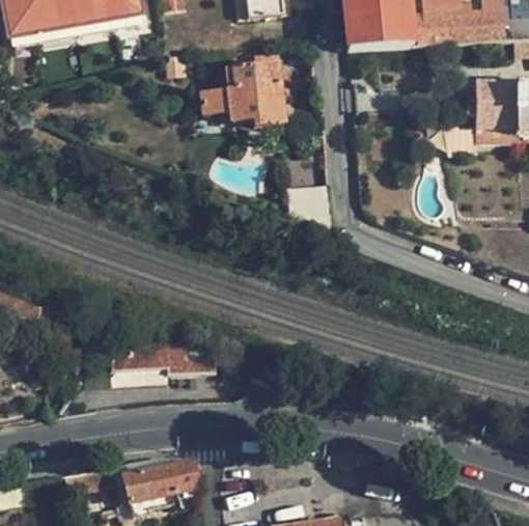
[(2,0),(8,38),(12,37),(135,17),(139,16),(136,0),(2,0)]
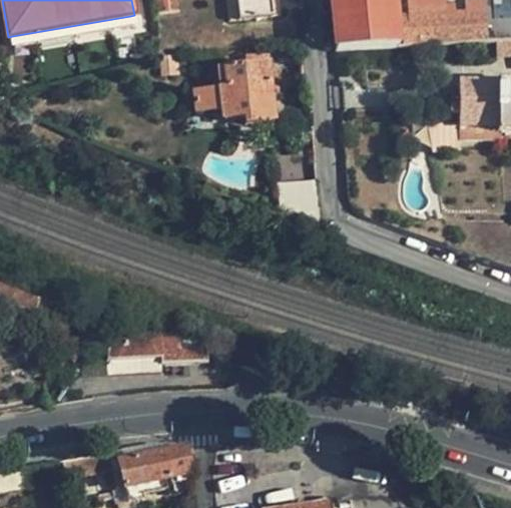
[(157,0),(158,9),(179,7),(178,0),(157,0)]
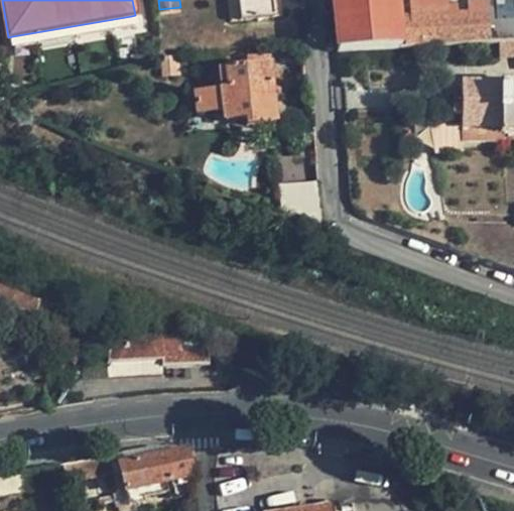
[(277,10),(276,0),(240,0),(242,14),(277,10)]
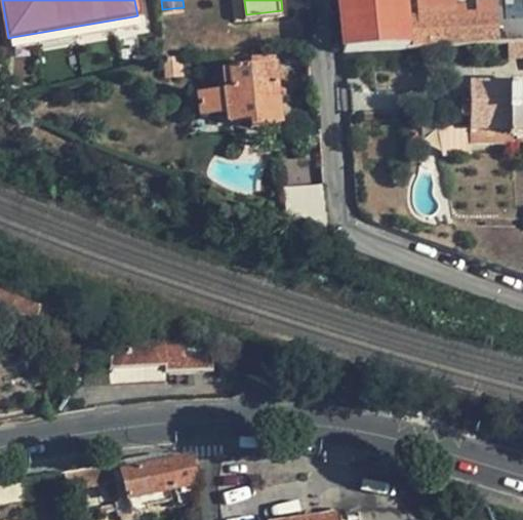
[(338,0),(344,48),(408,44),(404,0),(338,0)]
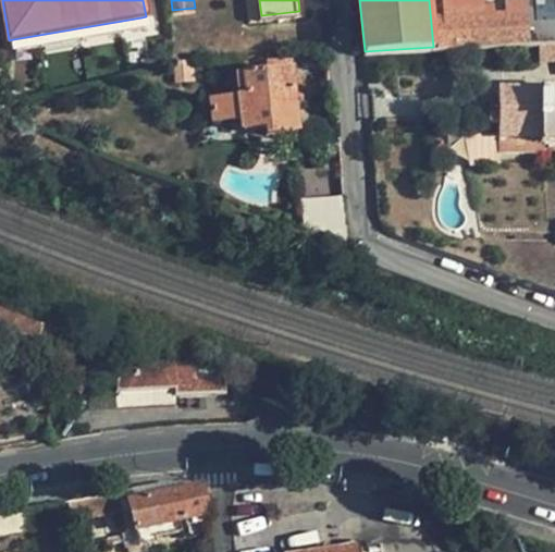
[(439,14),(442,47),(528,41),(525,10),(439,14)]
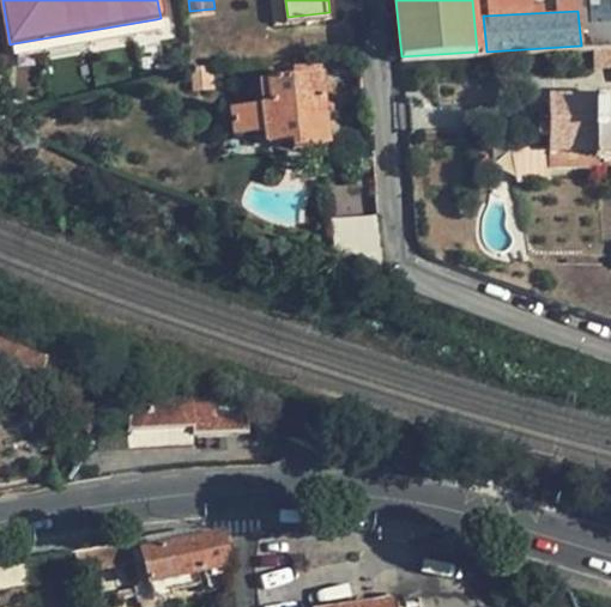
[(156,19),(14,43),(17,58),(158,32),(156,19)]
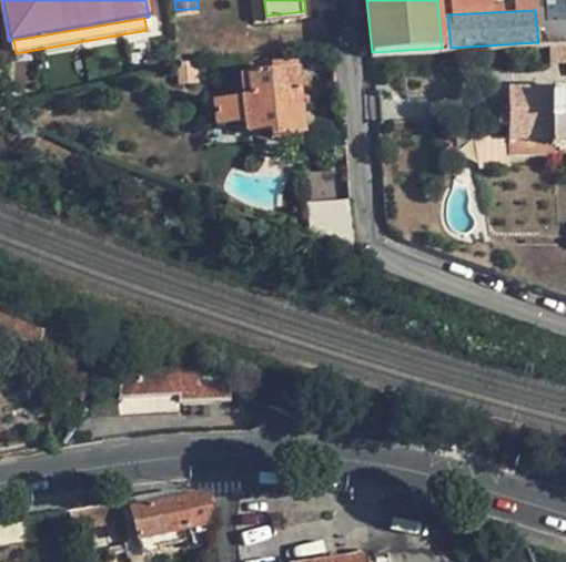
[(565,40),(552,41),(552,58),(565,58),(565,40)]
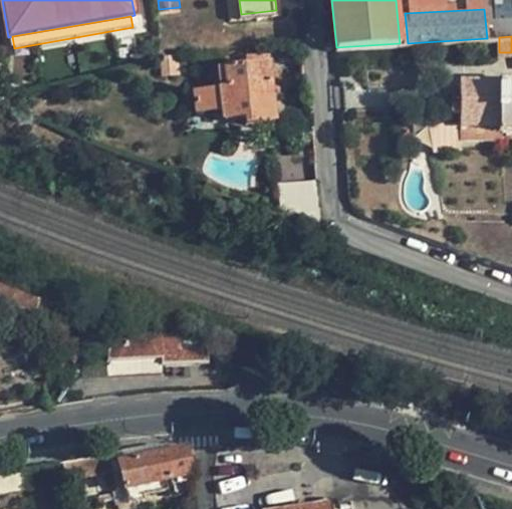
[(181,71),(179,50),(164,51),(165,72),(181,71)]
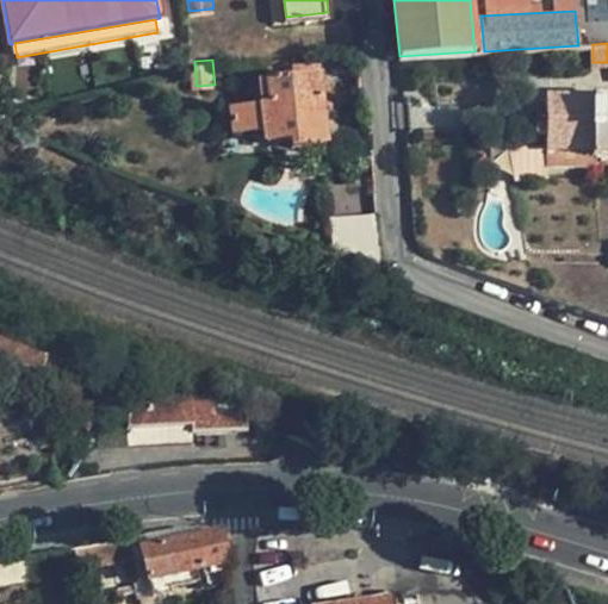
[(266,125),(326,120),(322,70),(262,75),(264,100),(266,125)]
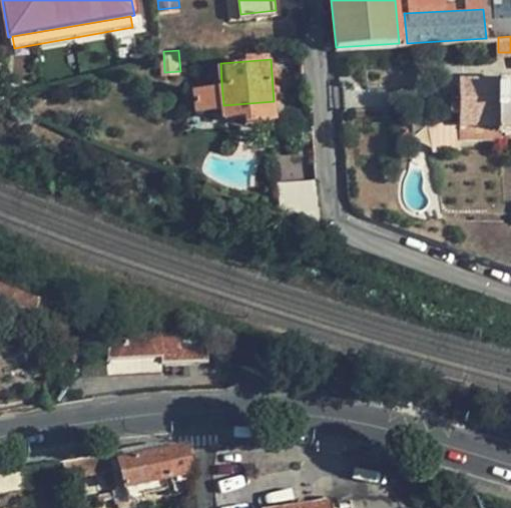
[(510,79),(460,78),(459,90),(459,102),(451,102),(451,109),(459,110),(459,120),(459,137),(502,137),(502,127),(510,126),(510,79)]
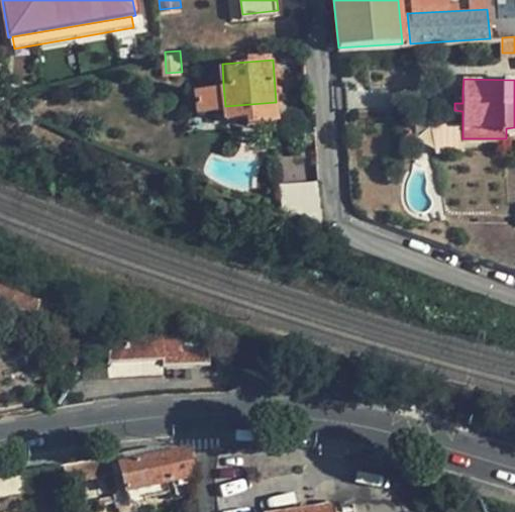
[(197,108),(225,106),(223,85),(195,87),(197,108)]
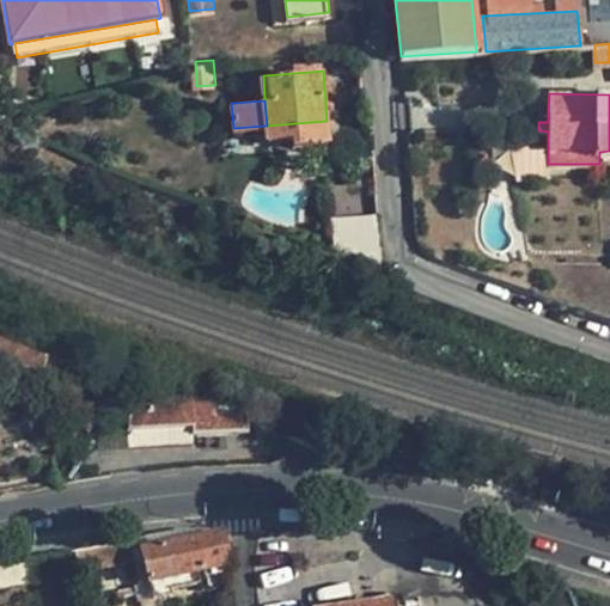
[(540,108),(538,122),(548,122),(548,108),(540,108)]
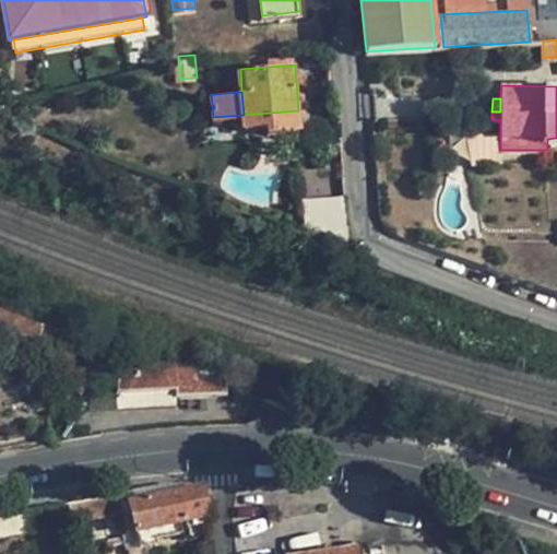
[(300,126),(298,110),(244,115),(245,125),(269,124),(269,129),(300,126)]
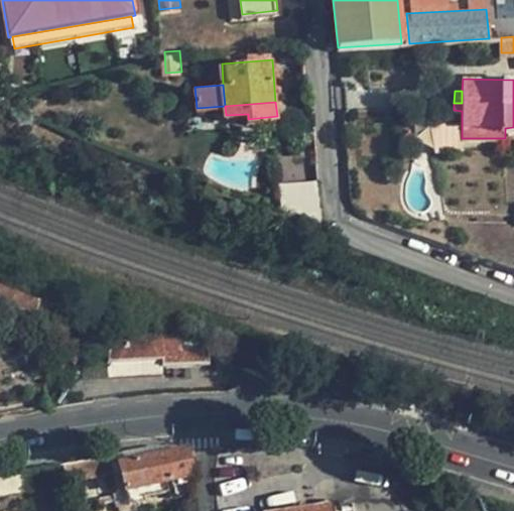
[(462,138),(462,121),(430,121),(432,150),(461,150),(462,138)]
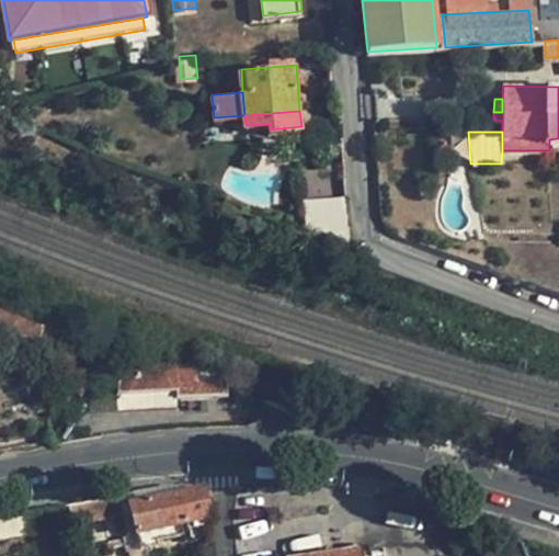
[(351,223),(317,212),(311,230),(351,223)]
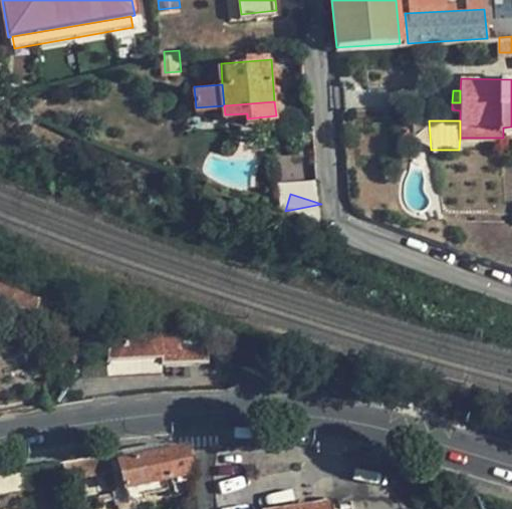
[(36,308),(41,296),(7,283),(1,296),(36,308)]
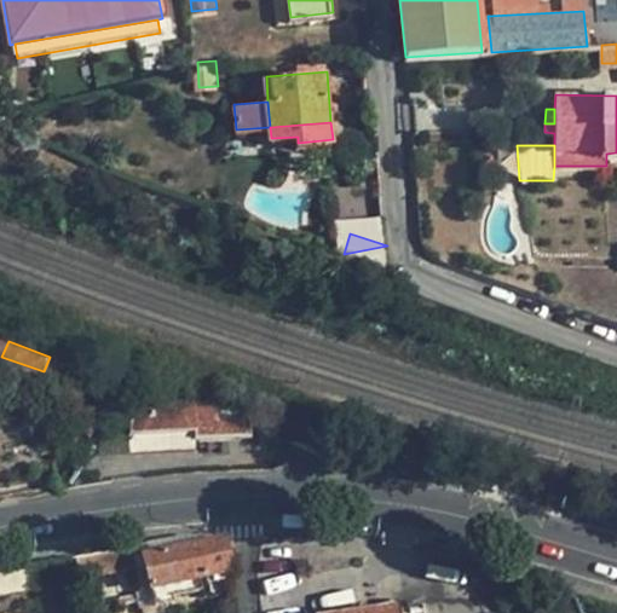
[(197,424),(199,432),(252,431),(252,415),(220,415),(220,402),(155,403),(154,397),(132,397),(133,427),(197,424)]
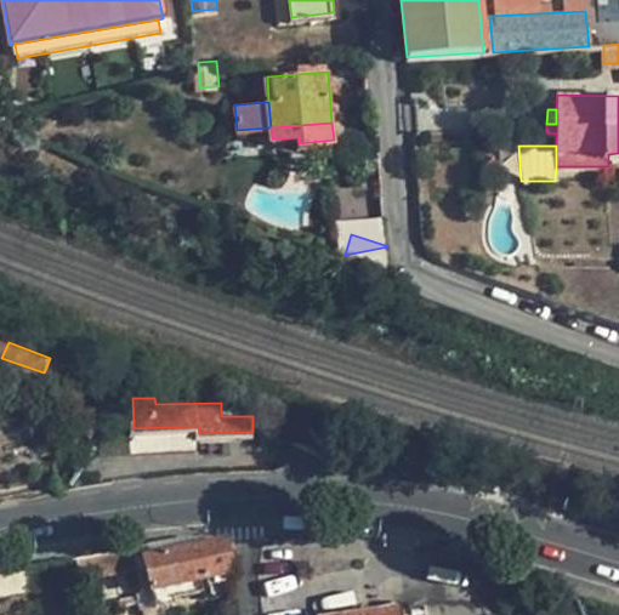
[(140,542),(153,590),(203,581),(230,575),(223,536),(205,540),(204,534),(140,542)]
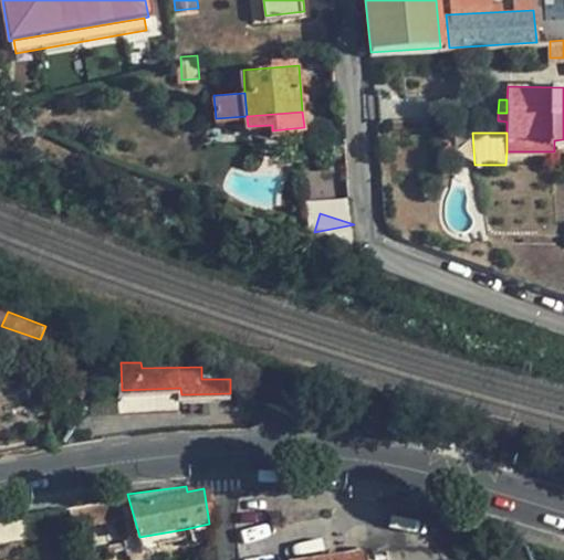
[(187,537),(185,529),(139,537),(143,548),(187,537)]
